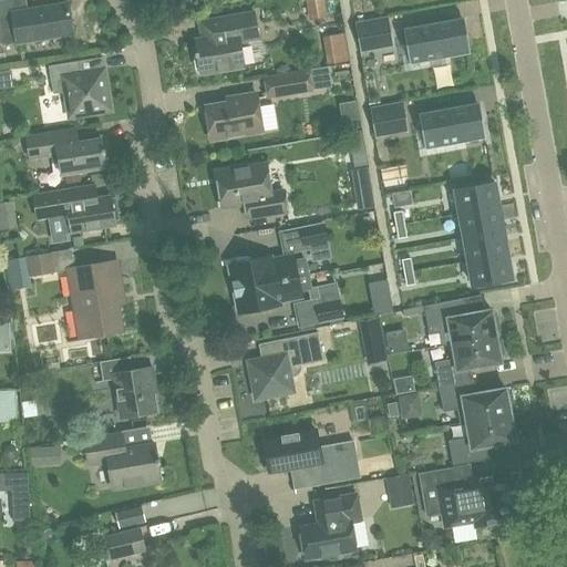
[(23,0),(0,0),(0,42),(2,44),(71,33),(66,3),(26,10),(23,0)]
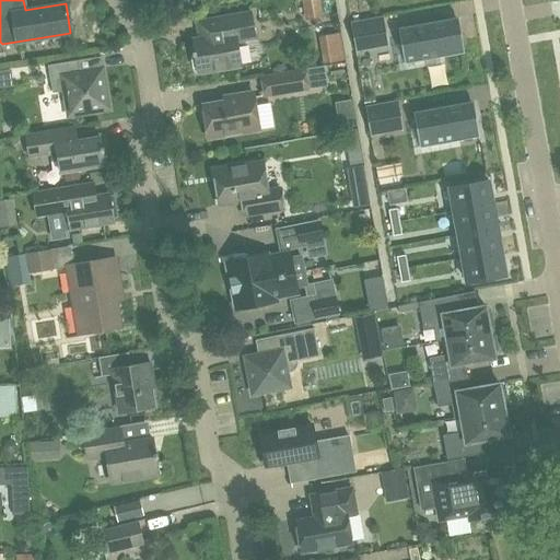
[(319,0),(301,0),(304,19),(323,16),(319,0)]
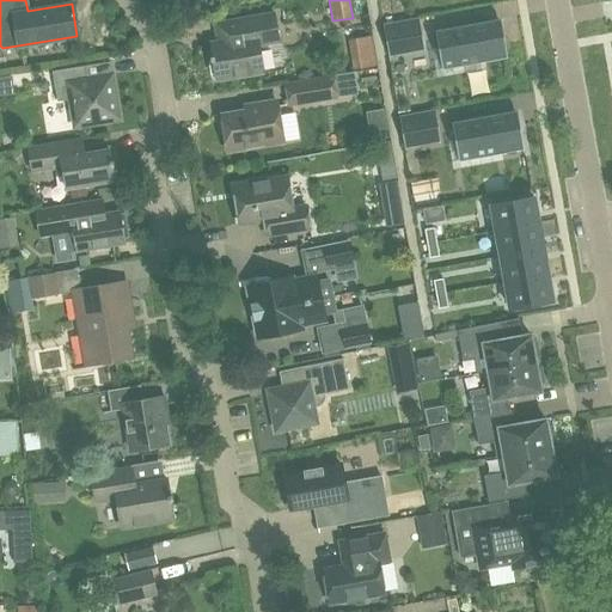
[(214,42),(208,43),(214,81),(262,73),(257,44),(275,42),(270,13),(231,20),(234,40),(214,42)]
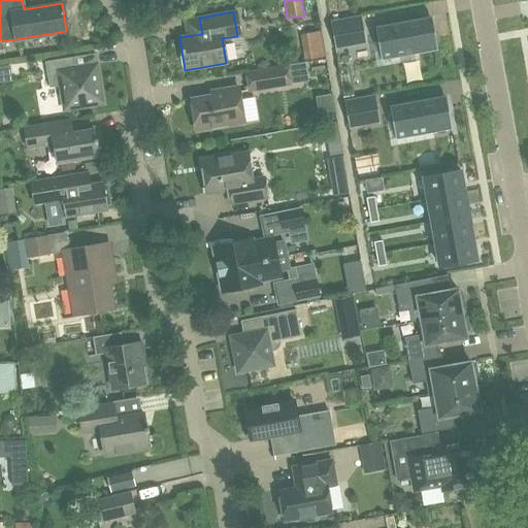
[(361,15),(330,21),(335,47),(347,46),(343,33),(363,30),(361,15)]
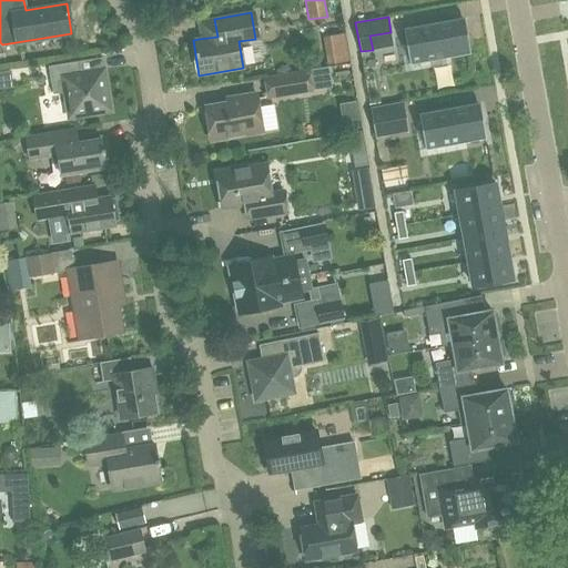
[(443,21),(404,29),(409,64),(470,53),(467,39),(464,22),(444,26),(443,21)]
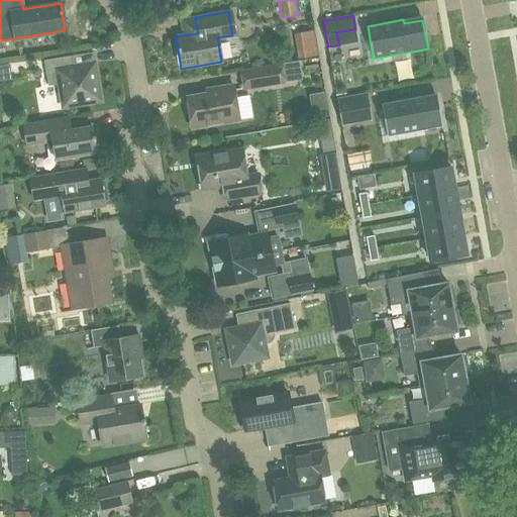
[(292,50),(311,49),(310,24),(291,25),(292,50)]
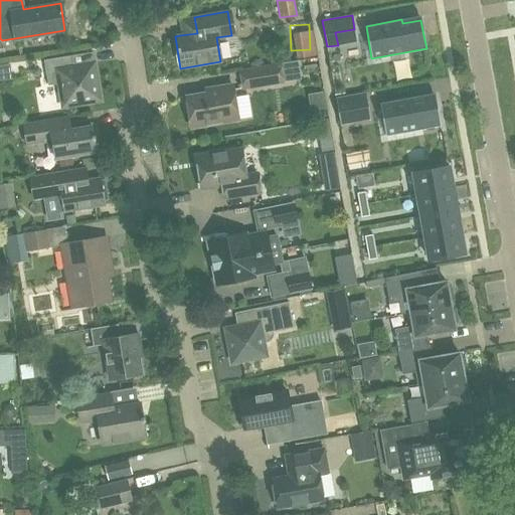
[(70,54),(42,58),(46,84),(59,82),(61,97),(66,105),(96,100),(98,96),(93,62),(72,66),(70,54)]
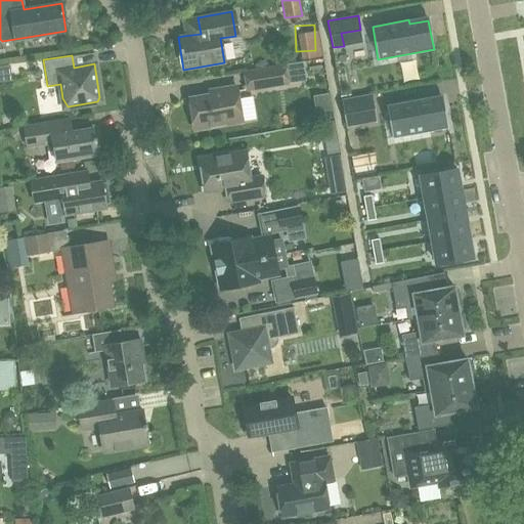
[(303,60),(286,63),(289,83),(306,80),(303,60)]
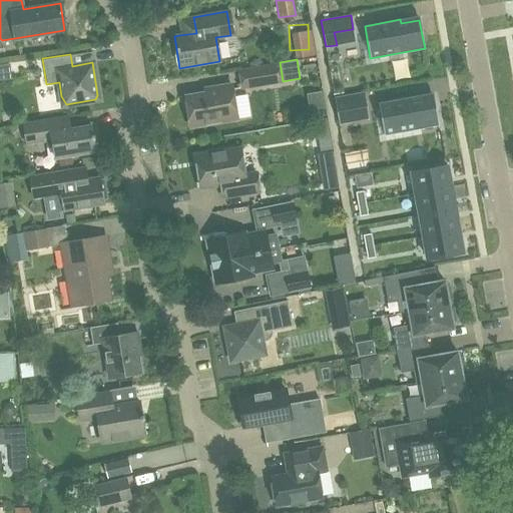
[(280,62),(237,69),(240,89),(283,82),(283,81),(280,62)]
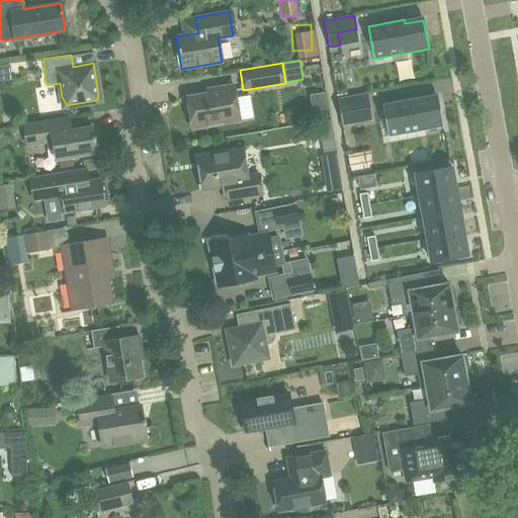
[(10,64),(0,65),(0,81),(12,80),(10,64)]
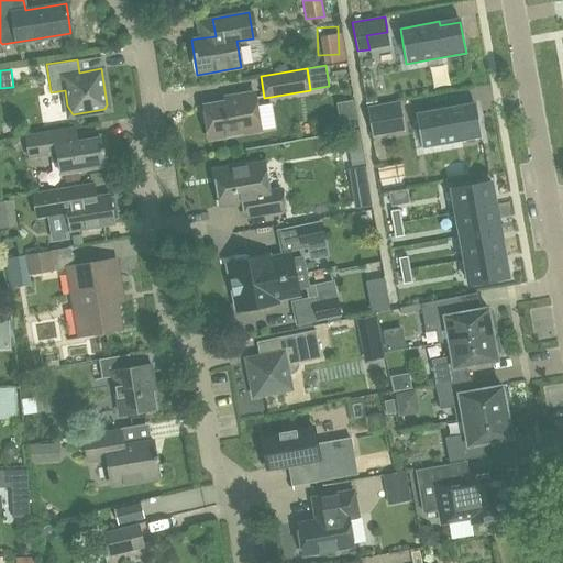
[(203,110),(200,114),(202,124),(207,128),(209,141),(260,132),(253,94),(233,97),(233,102),(203,107),(203,110)]
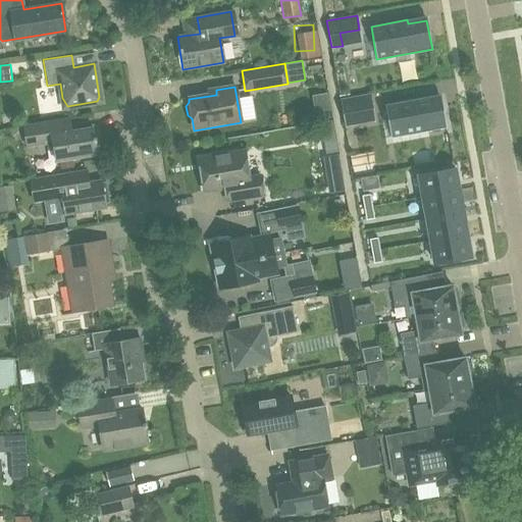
[(370,94),(341,99),(345,125),(356,123),(354,111),(373,108),(370,94)]
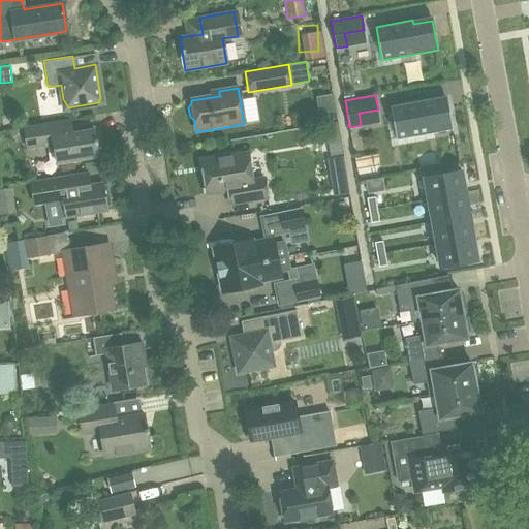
[(427,99),(390,105),(396,139),(453,129),(449,115),(448,115),(446,100),(428,103),(427,99)]
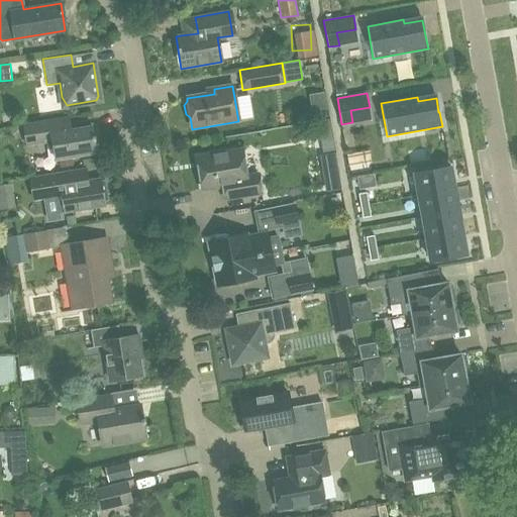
[(67,117),(24,124),(27,145),(52,141),(56,161),(96,153),(92,126),(69,130),(67,117)]
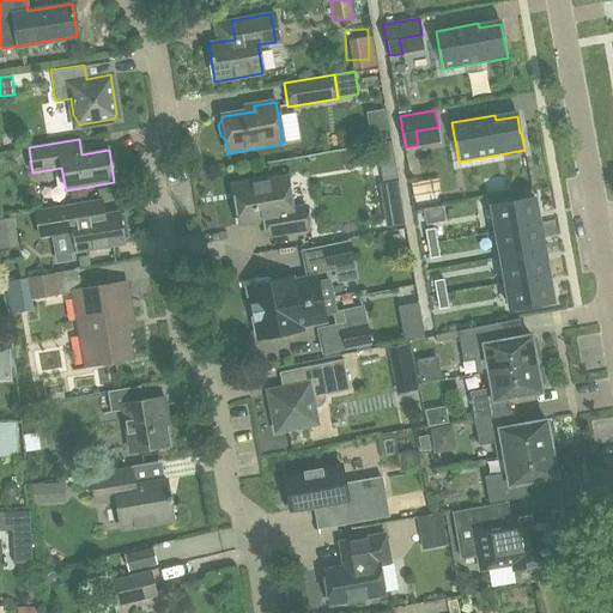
[(287,177),(234,187),(240,224),(277,218),(279,232),(279,235),(310,229),(307,206),(292,208),(287,177)]
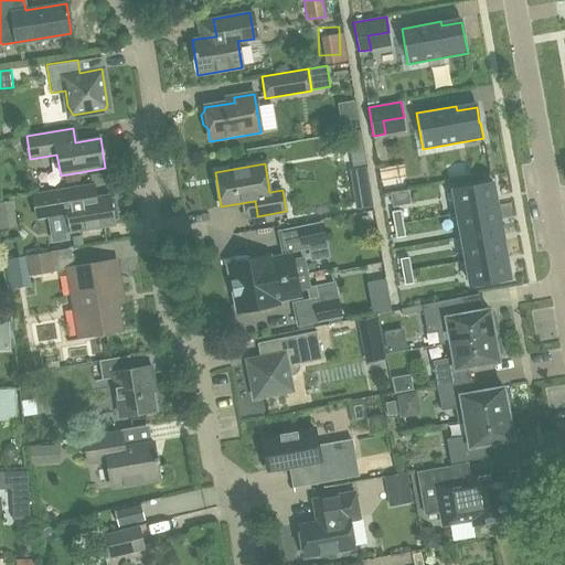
[(77,172),(64,174),(65,184),(78,181),(77,172)]
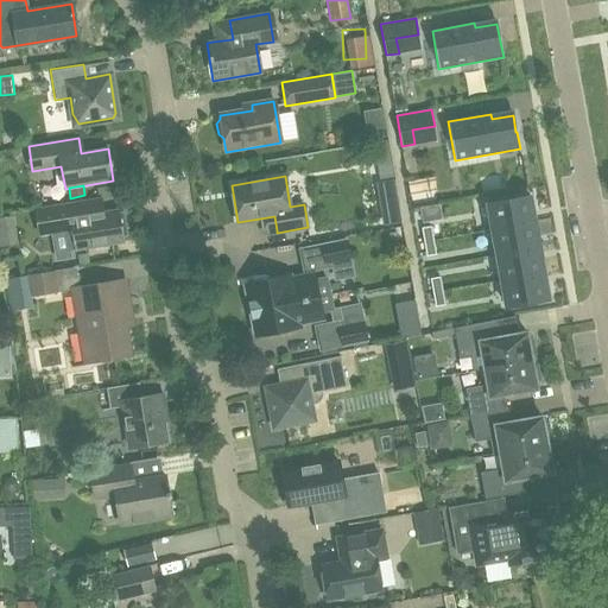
[(530,196),(487,203),(492,229),(534,221),(530,196)]
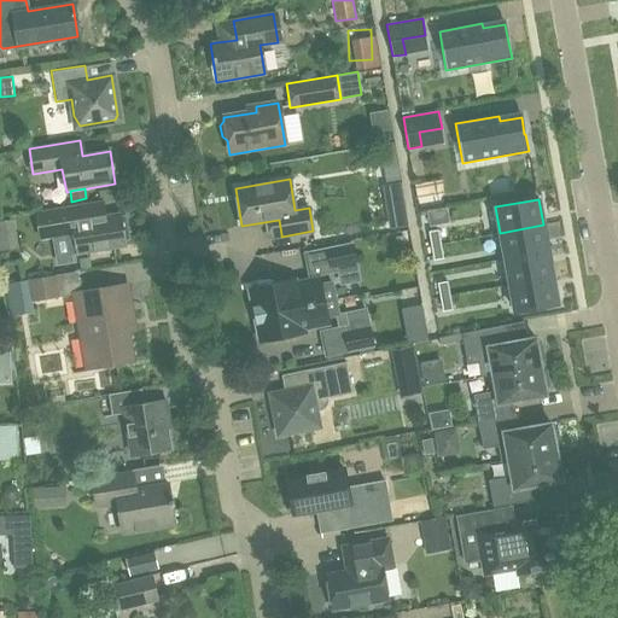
[(54,209),(38,213),(41,237),(58,233),(65,232),(68,240),(75,239),(77,254),(126,245),(124,239),(129,238),(124,215),(120,215),(120,214),(105,216),(94,217),(92,203),(54,209)]
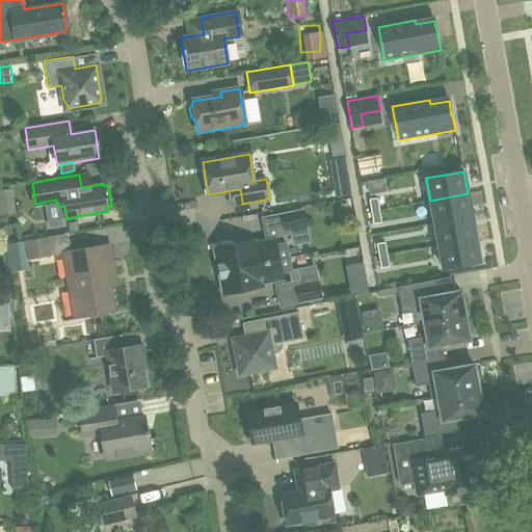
[(349,181),(334,183),(336,194),(351,192),(349,181)]
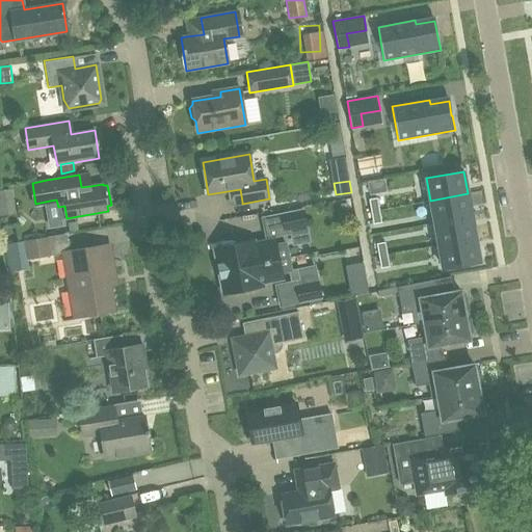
[(10,187),(0,188),(0,196),(12,195),(10,187)]
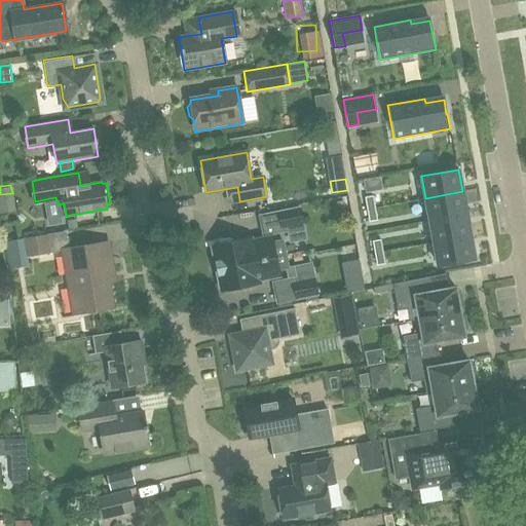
[(462,191),(425,198),(429,221),(466,214),(462,191)]
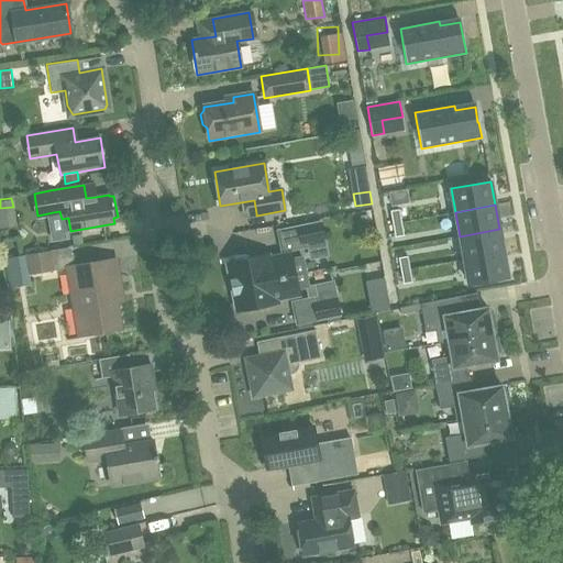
[(399,209),(390,211),(393,223),(401,222),(399,209)]
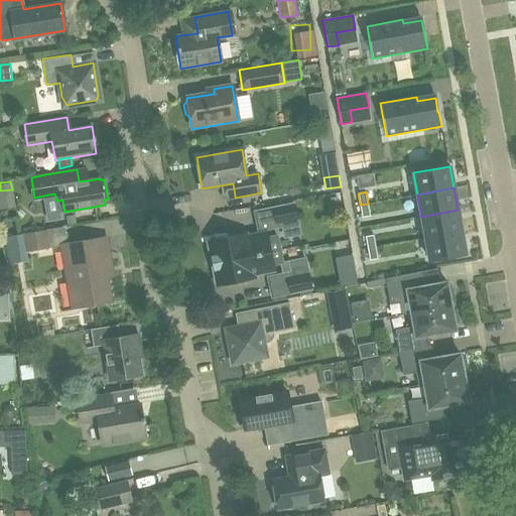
[(247,205),(253,226),(271,221),(265,200),(247,205)]
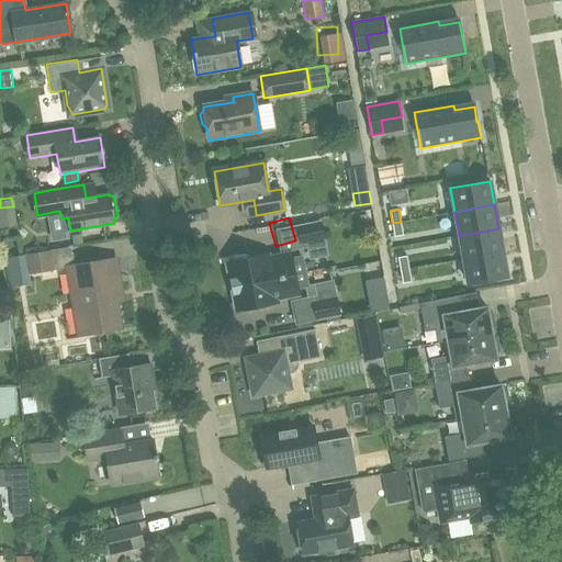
[(321,218),(298,223),(302,246),(307,245),(325,240),(321,218)]
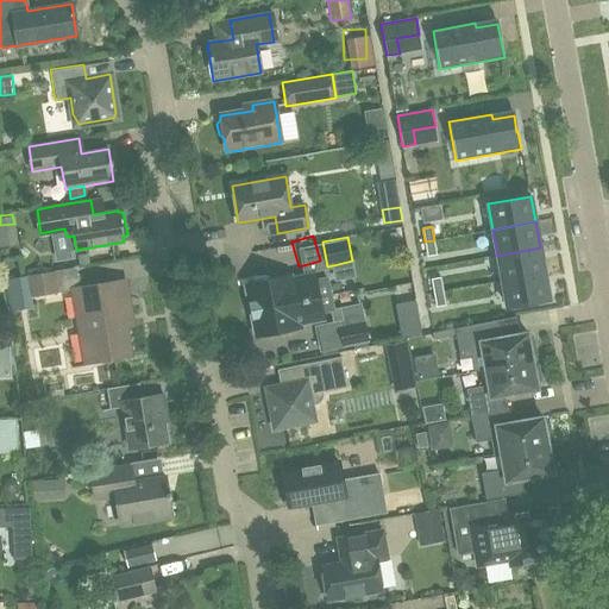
[(434,240),(425,242),(427,257),(437,255),(434,240)]
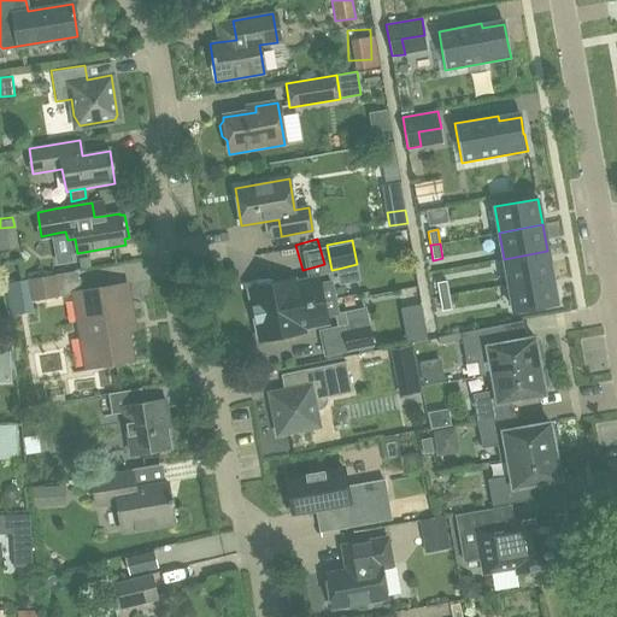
[(547,251),(504,259),(509,285),(552,277),(547,251)]
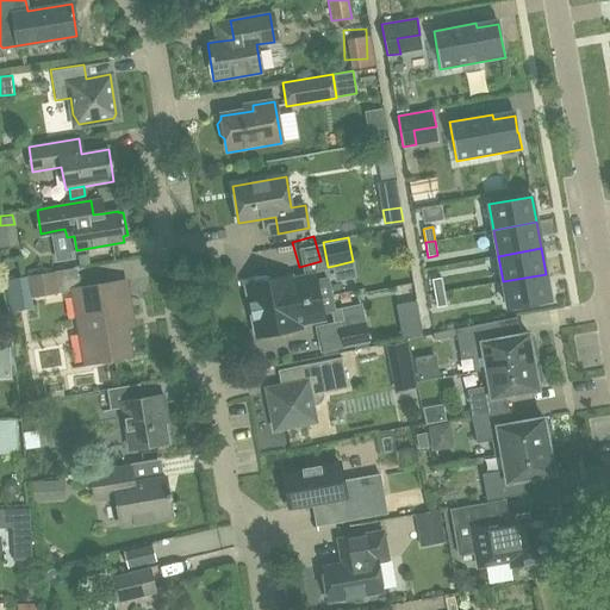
[(87,255),(78,256),(80,267),(89,265),(87,255)]
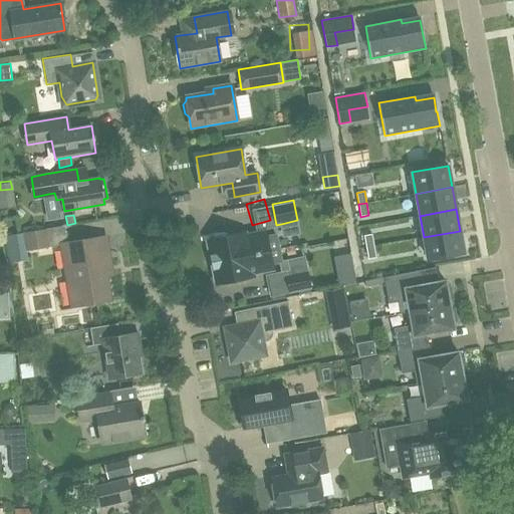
[(44,227),(20,231),(23,249),(46,245),(44,227)]
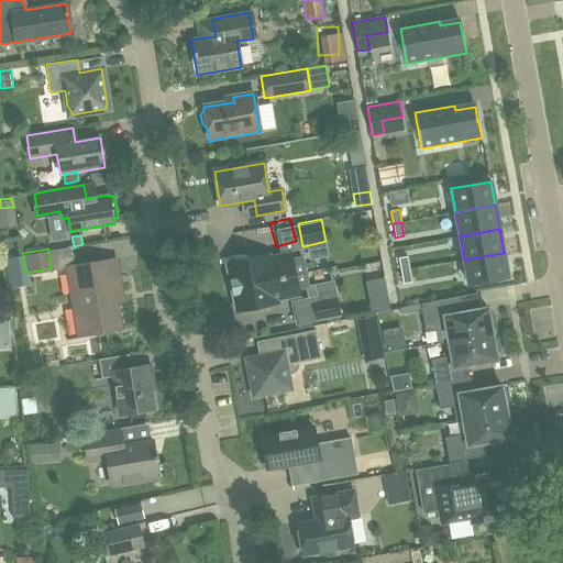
[(504,253),(464,260),(468,284),(508,276),(504,253)]
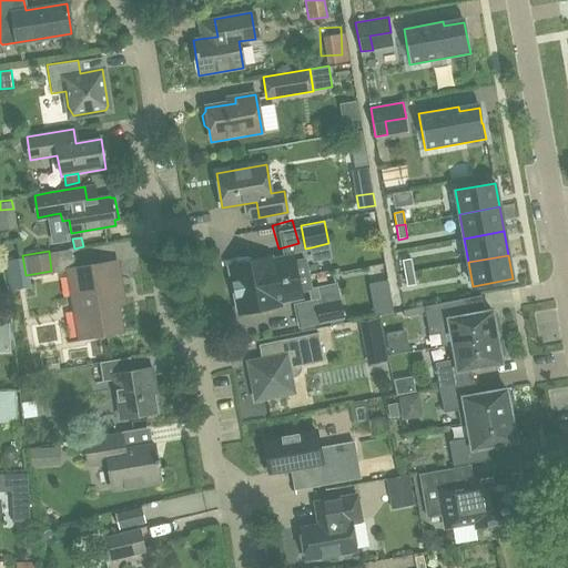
[(250,263),(229,267),(239,313),(260,308),(260,311),(281,306),(280,302),(301,298),(300,292),(311,290),(304,260),(293,262),(292,256),(271,261),(271,256),(250,260),(250,263)]
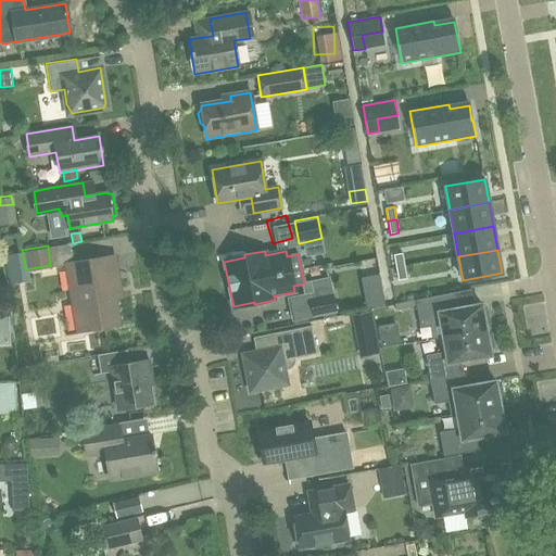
[(402,253),(393,254),(395,267),(404,266),(402,253)]
